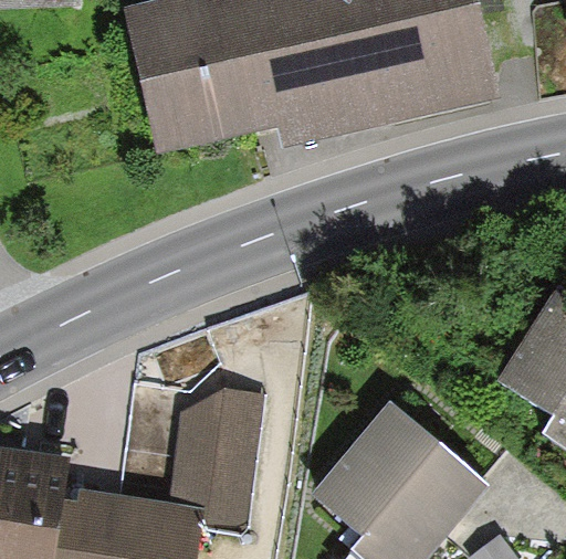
[(286,148),(499,97),(474,0),(177,0),(122,13),(156,154),(281,124),(286,148)]
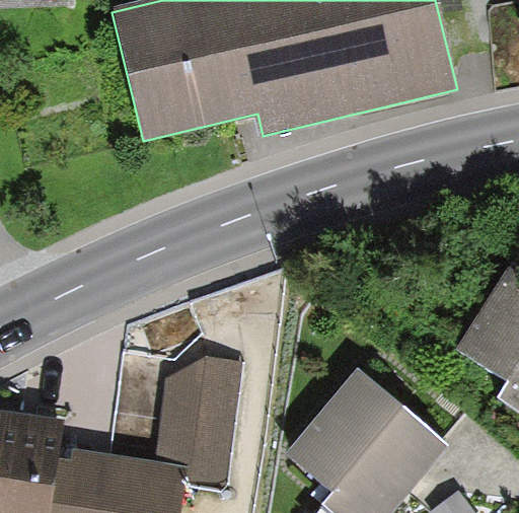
[(518,264),(513,260),(455,353),(508,384),(497,401),(518,415),(518,264)]
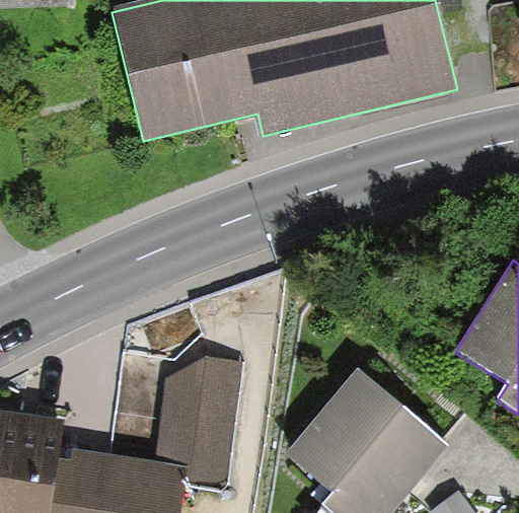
[(125,323),(105,445),(0,431),(0,512),(252,512),(270,407),(284,267),(125,323)]
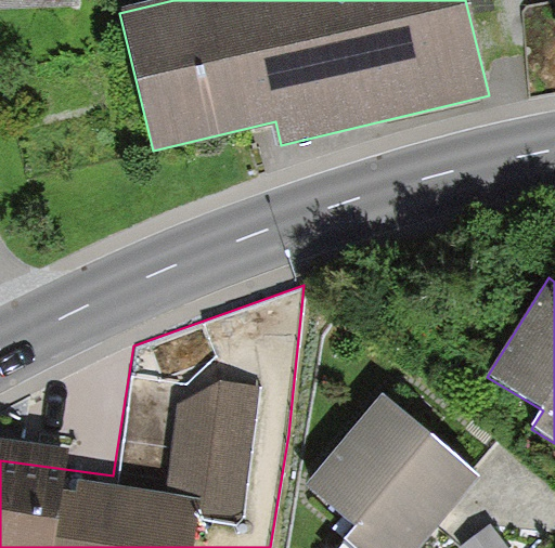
[(384,394),(311,483),(364,526),(351,542),(359,547),(420,547),(481,472),(384,394)]
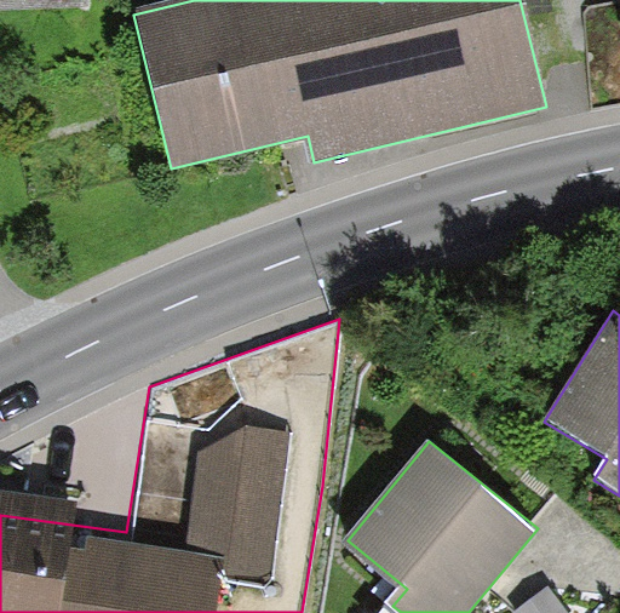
[(573,612),(551,582),(512,609),(514,612),(573,612)]
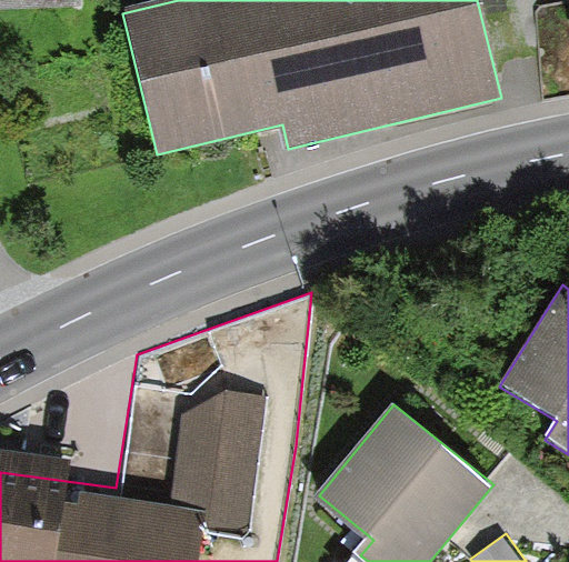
All buildings are outlined.
